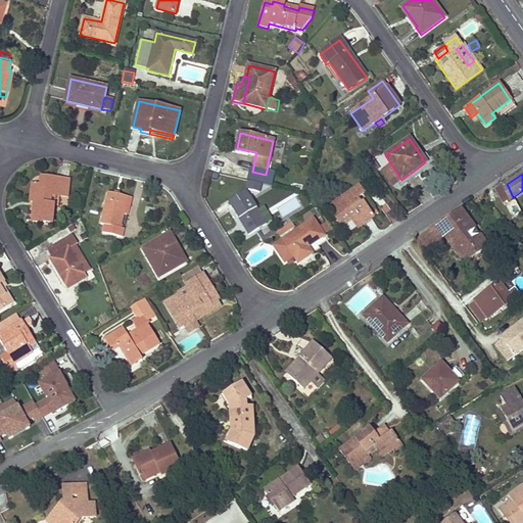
[(33,186),(31,201),(35,202),(33,222),(53,223),(55,205),(51,204),(52,195),(67,197),(69,180),(42,178),(41,186),(33,186)]
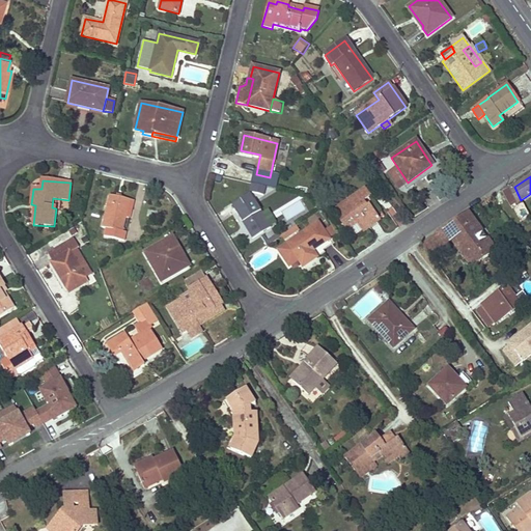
[(255,185),(254,191),(254,193),(264,195),(267,188),(255,185)]
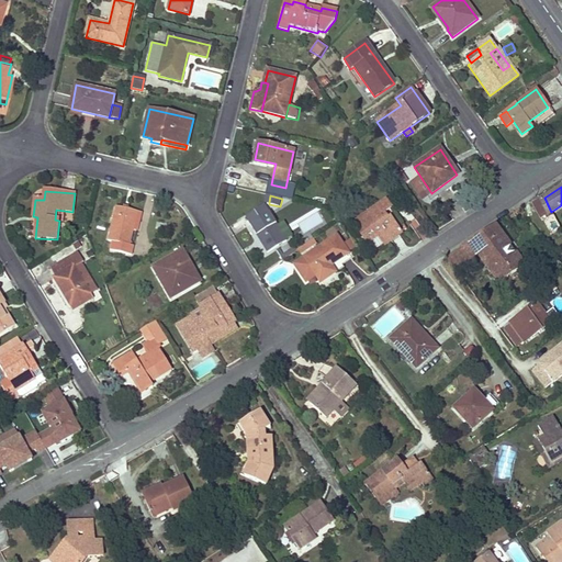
[(539,218),(543,216),(550,213),(551,212),(544,198),(531,204),(539,218)]
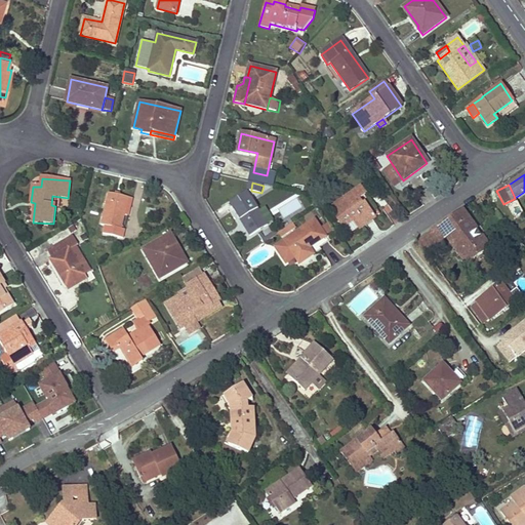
[(359,201),(366,196),(360,188),(329,209),(344,229),(354,220),(359,230),(374,219),(363,203),(361,205),(359,201)]
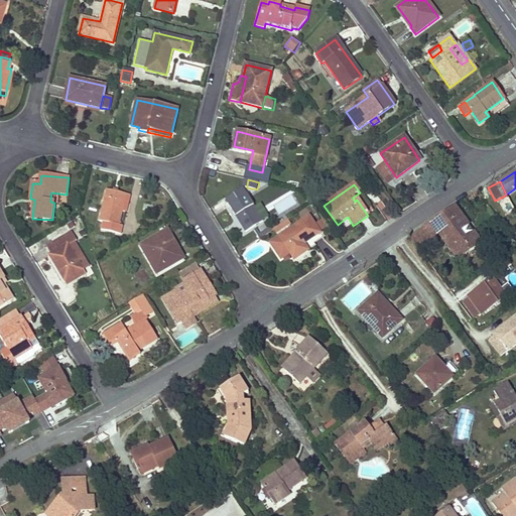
[(121,225),(124,212),(128,195),(107,189),(100,221),(103,222),(101,230),(122,235),(124,226),(121,225)]
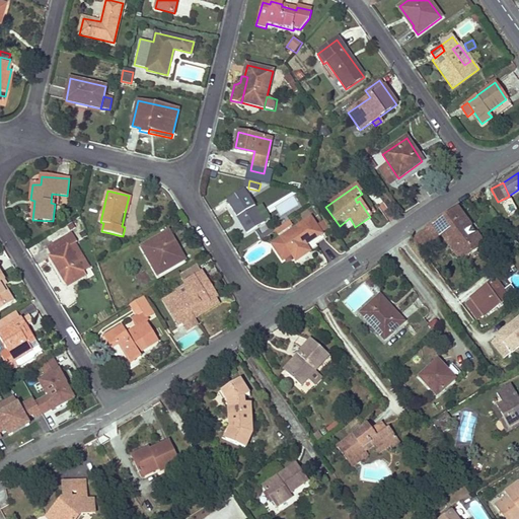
[(227,200),(239,221),(242,226),(246,233),(264,222),(243,191),(227,200)]
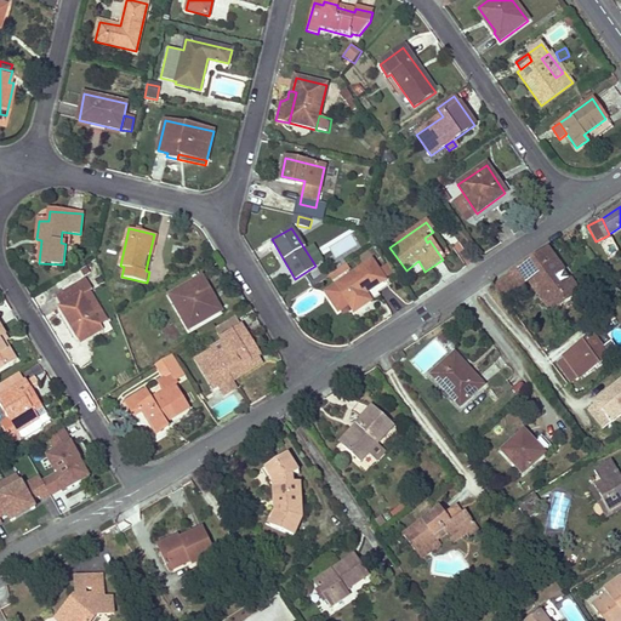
[(449,255),(433,232),(425,238),(427,243),(429,240),(443,260),(449,255)]
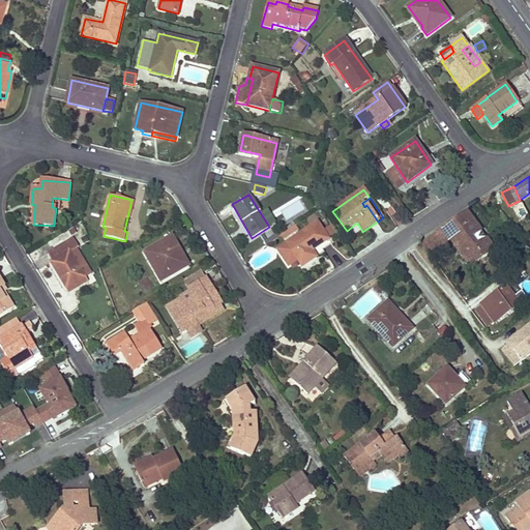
[(513,205),(513,206),(521,219),(528,216),(521,202),(520,203),(520,202),(513,205)]
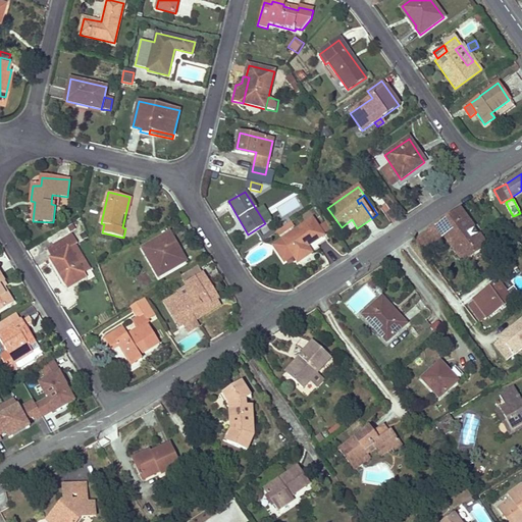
[(460,209),(433,227),(438,235),(440,232),(444,237),(463,262),(486,247),(479,237),(479,236),(473,227),(472,227),(460,209)]
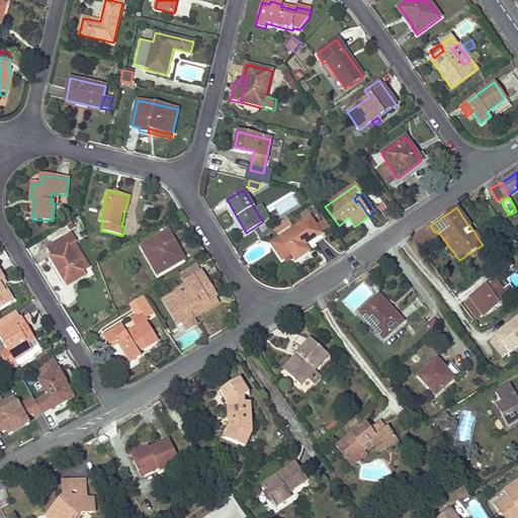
[(306,254),(301,247),(306,245),(321,234),(316,227),(310,218),(294,229),(279,239),(271,244),(276,252),(279,251),(282,255),(288,251),(291,255),(295,261),(306,254)]
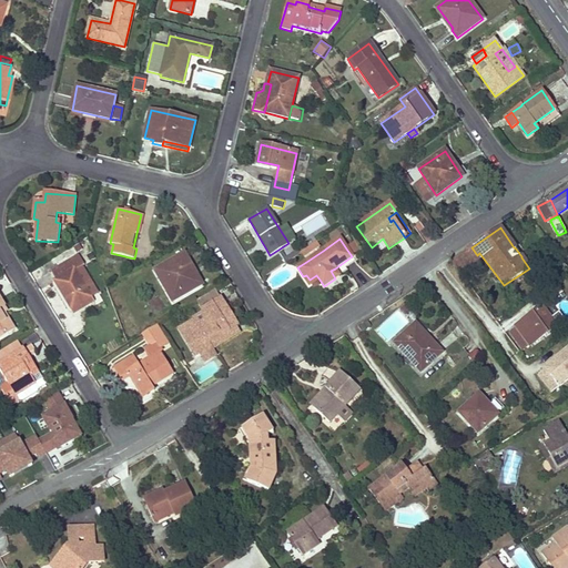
[(79,243),(72,246),(77,252),(82,250),(79,243)]
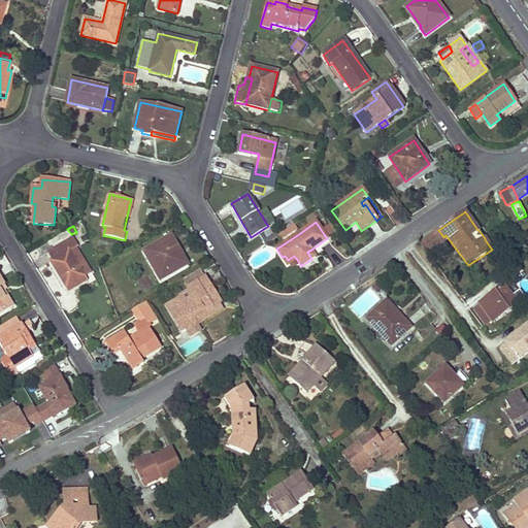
[(329,226),(322,231),(327,238),(334,234),(329,226)]
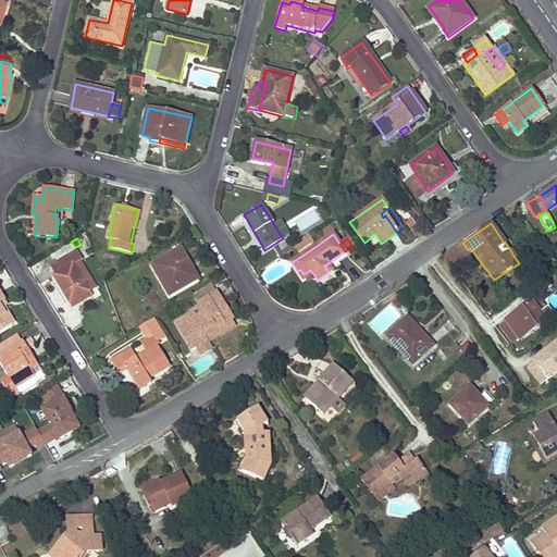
[(300,257),(317,246),(312,239),(297,250),(300,257)]
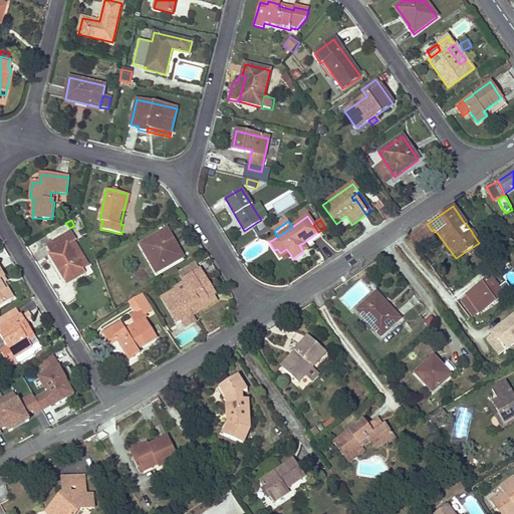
[(427,224),(421,228),(428,239),(437,233),(434,229),(432,231),(427,224)]
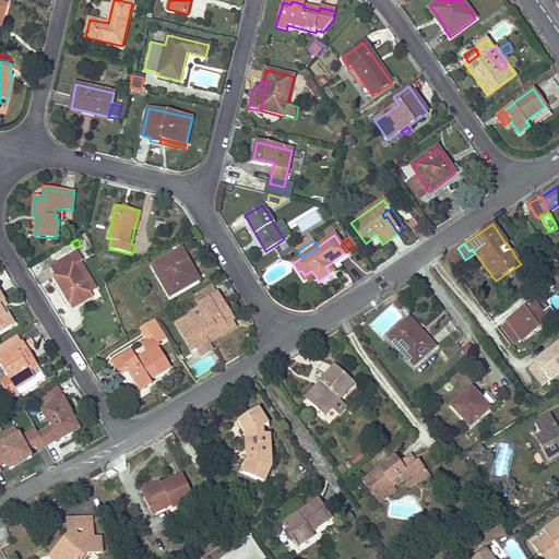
[(458,248),(444,258),(449,263),(452,269),(465,260),(458,248)]
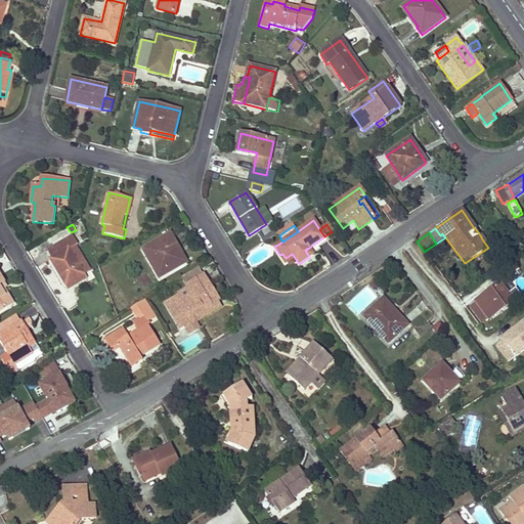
[(184,264),(178,252),(180,250),(171,233),(143,250),(160,278),(184,264)]
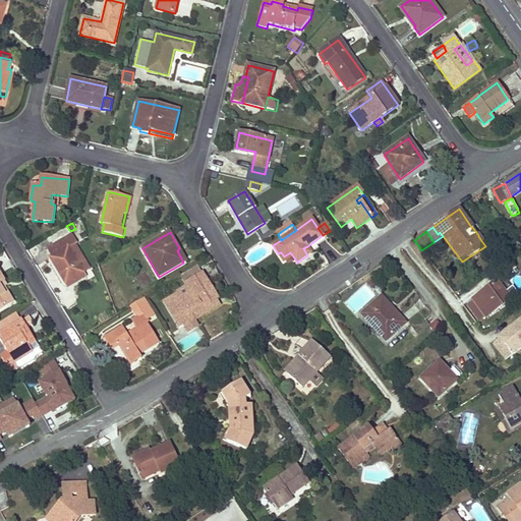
[(51,257),(66,283),(84,273),(91,269),(76,244),(77,243),(73,235),(48,249),(52,256),(51,257)]
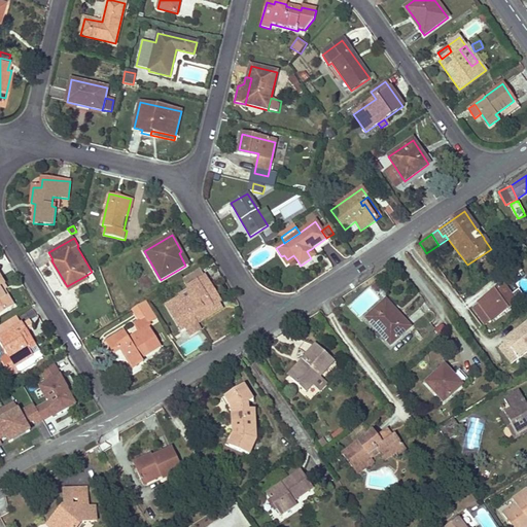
[(181,251),(179,253),(185,266),(188,264),(181,251)]
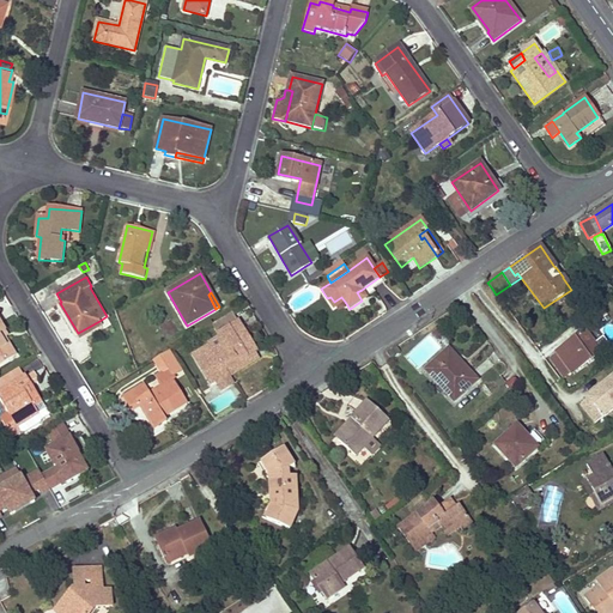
[(331,297),(327,298),(334,309),(345,302),(341,297),(334,302),(331,297)]
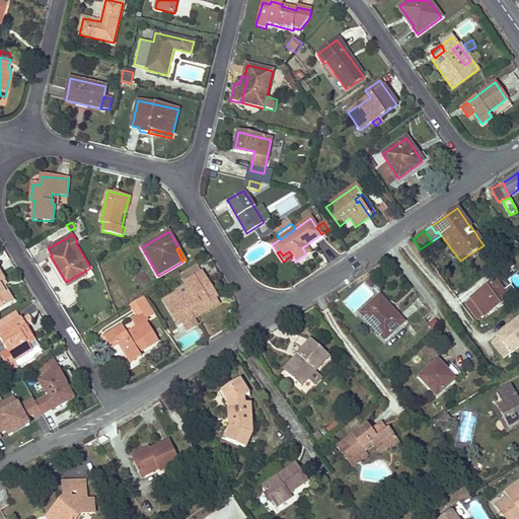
[(197,264),(180,275),(187,285),(176,291),(178,293),(164,301),(178,326),(183,323),(188,330),(198,324),(194,319),(191,314),(210,302),(201,286),(208,282),(197,264)]
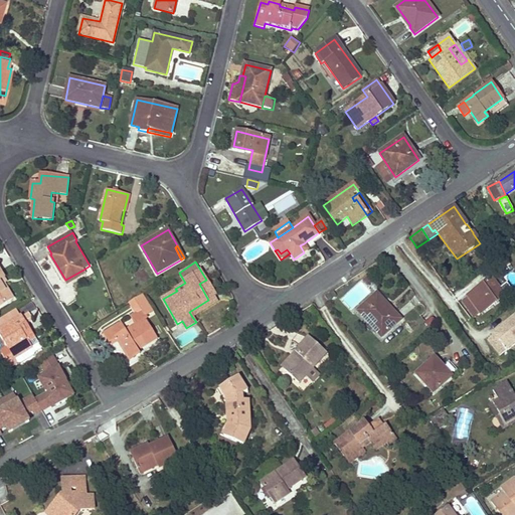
[(0,306),(12,299),(2,280),(5,278),(0,270),(0,306)]
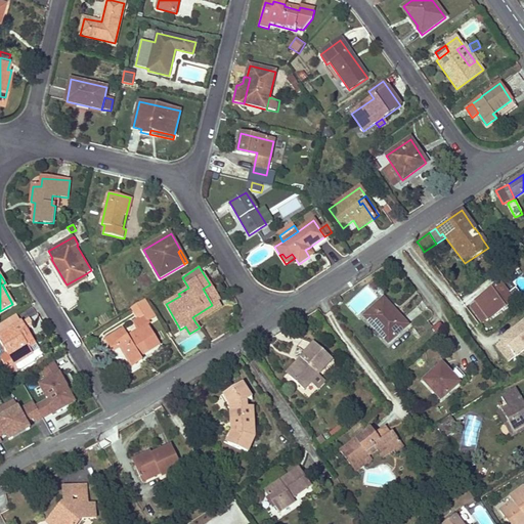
[(85,274),(67,285),(69,289),(87,277),(85,274)]
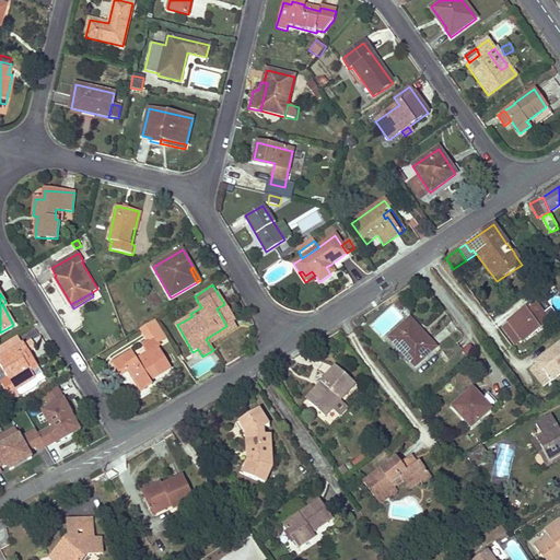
[(509,324),(503,328),(515,345),(521,339),(522,341),(548,322),(543,314),(541,314),(533,303),(508,322),(509,324)]
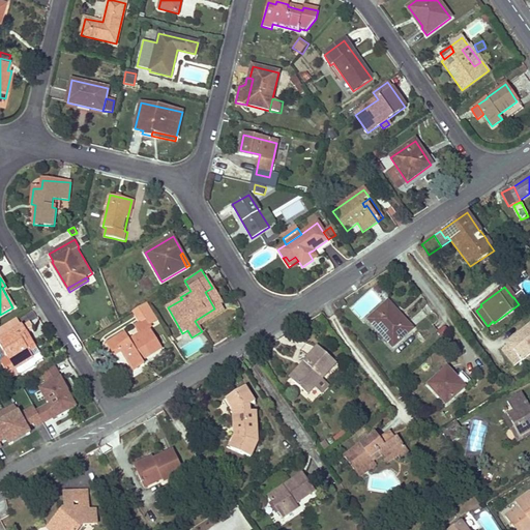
[(195,321),(198,326),(226,310),(212,288),(205,292),(214,308),(195,321)]
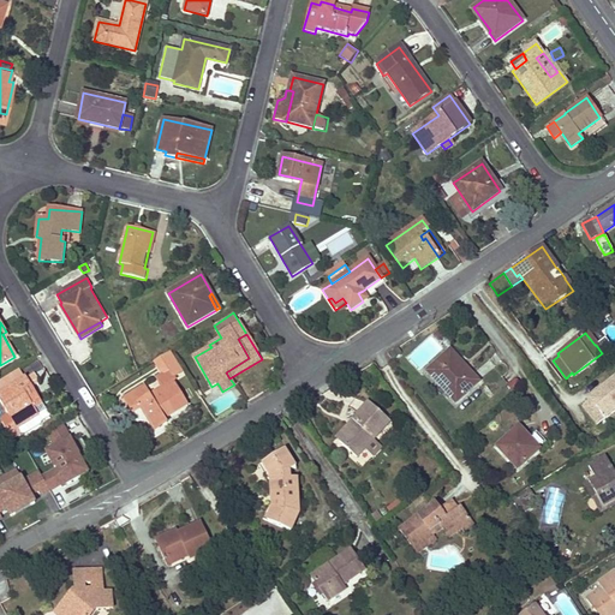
[(172,351),(154,362),(162,375),(157,378),(163,387),(150,395),(144,387),(125,399),(133,411),(141,407),(155,430),(167,423),(165,419),(186,406),(173,383),(175,382),(173,380),(184,372),(172,351)]
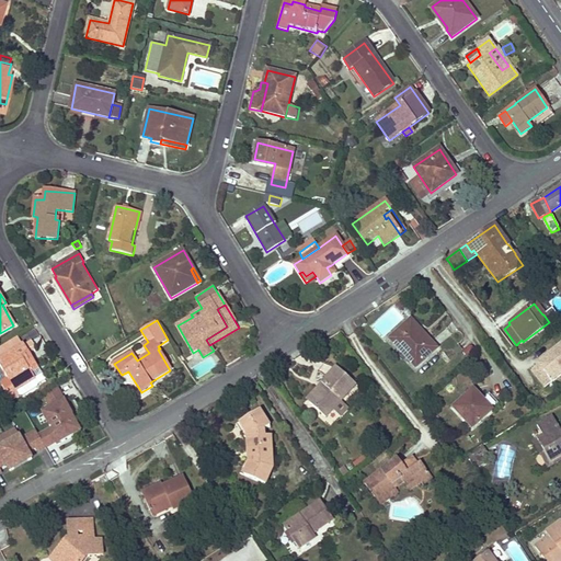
[(410,320),(408,321),(427,342),(430,341),(410,320)]
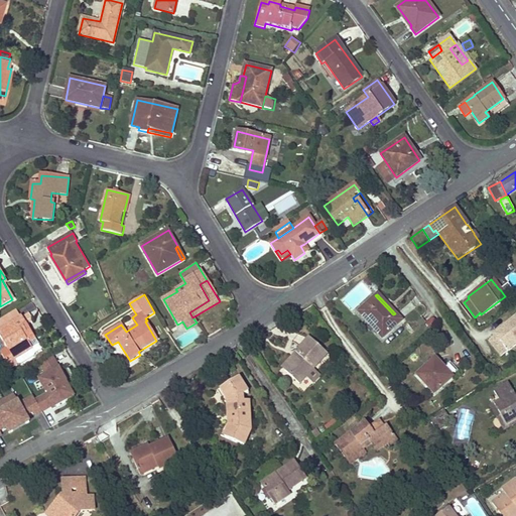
[(393,314),(375,295),(359,311),(382,338),(401,320),(395,313),(393,314)]
